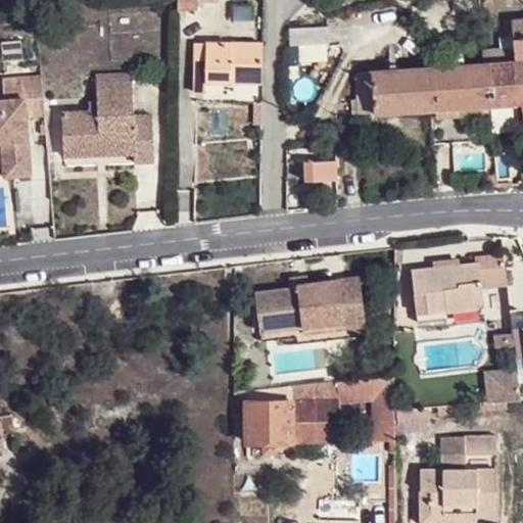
[(522,18),(511,19),(513,47),(500,48),(501,61),(522,58),(522,18)]
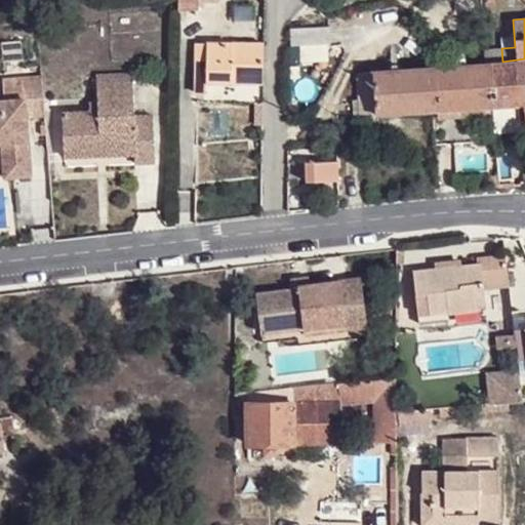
[(331,42),(330,27),(289,29),(289,44),(331,42)]
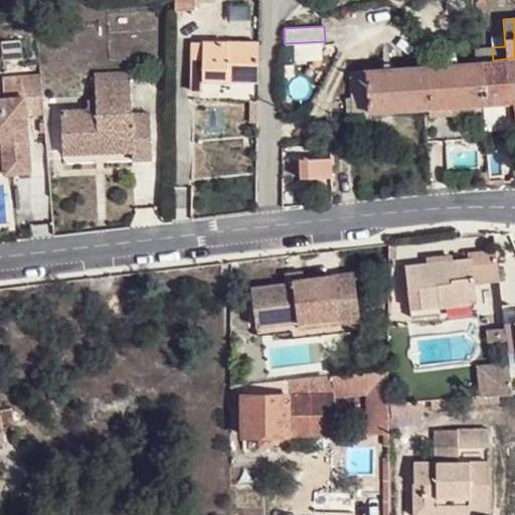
[(258,80),(259,42),(193,42),(192,71),(202,71),(202,79),(258,80)]
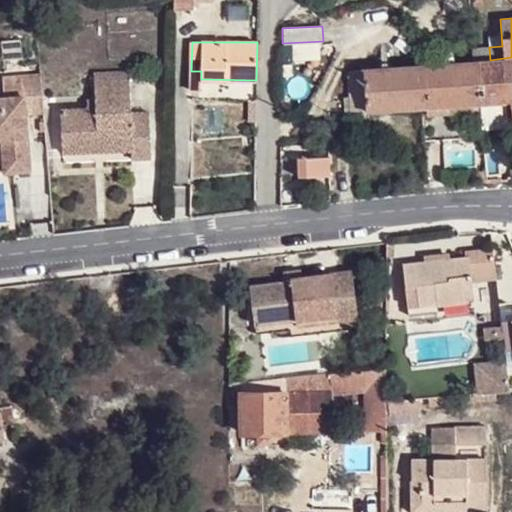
[(473,48),(473,61),(477,61),(490,60),(489,47),(477,48),(473,48)]
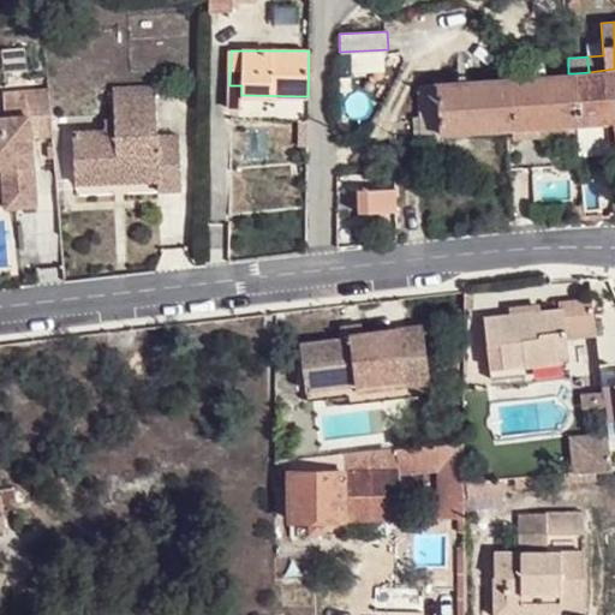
[(573,73),(577,123),(608,120),(614,120),(614,119),(614,69),(589,72),(573,73)]
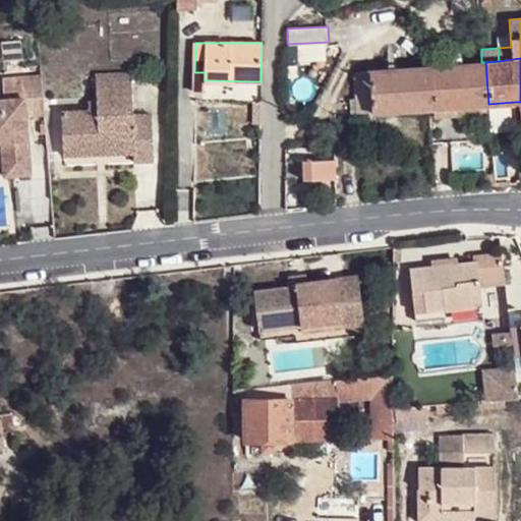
[(479,105),(488,104),(485,62),(481,62),(356,72),(358,112),(479,105)]
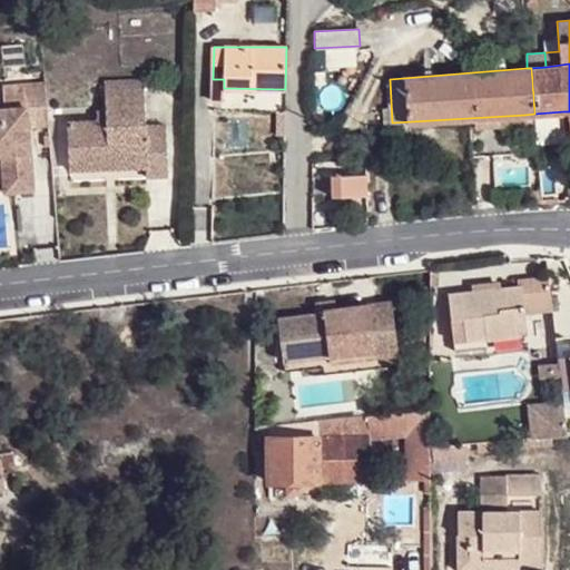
[(224,79),(213,79),(213,101),(224,100),(224,88),(224,79)]
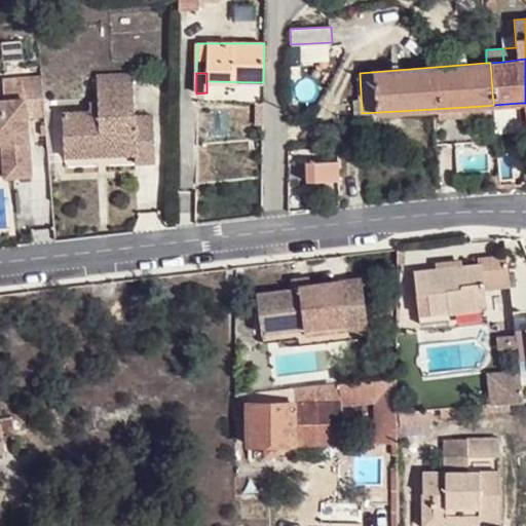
[(5,98),(0,98),(0,140),(2,140),(8,139),(10,175),(31,174),(28,114),(46,113),(44,74),(4,77),(5,98)]
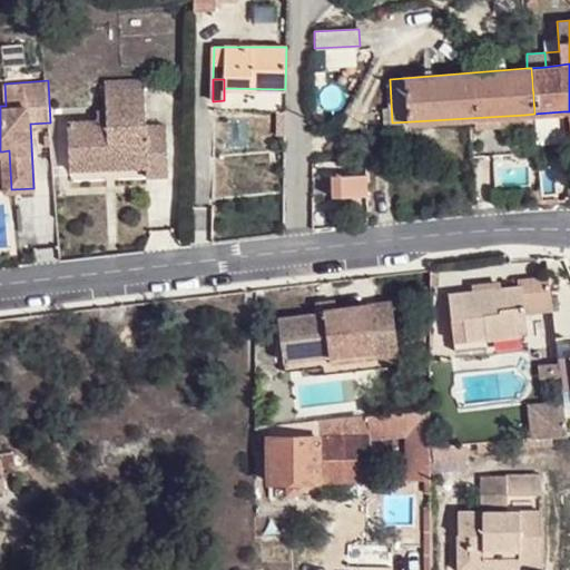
[(144,80),(105,81),(105,90),(145,89),(144,80)]
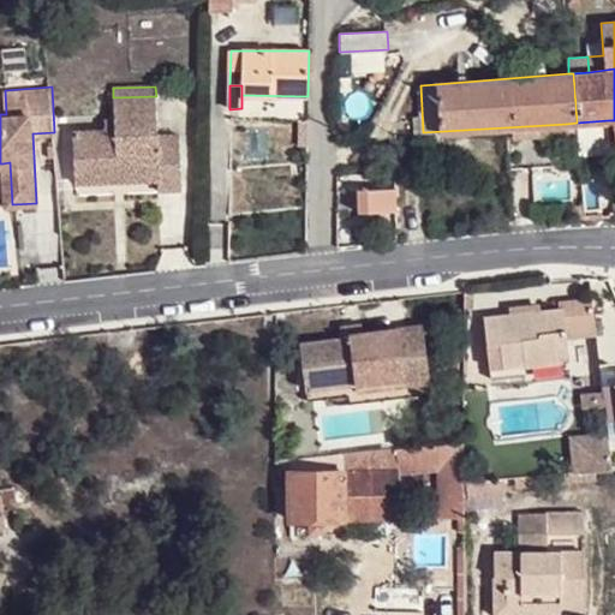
[(157,135),(156,96),(113,97),(114,118),(114,129),(106,129),(73,131),(76,173),(157,171),(157,181),(157,191),(181,191),(179,135),(157,135)]
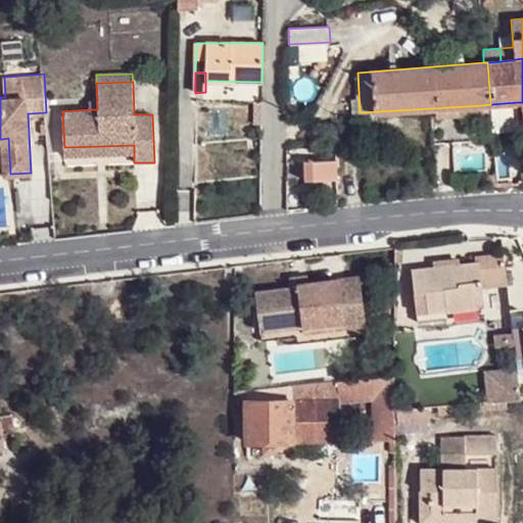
[(517,102),(490,104),(490,113),(492,138),(519,136),(517,102)]
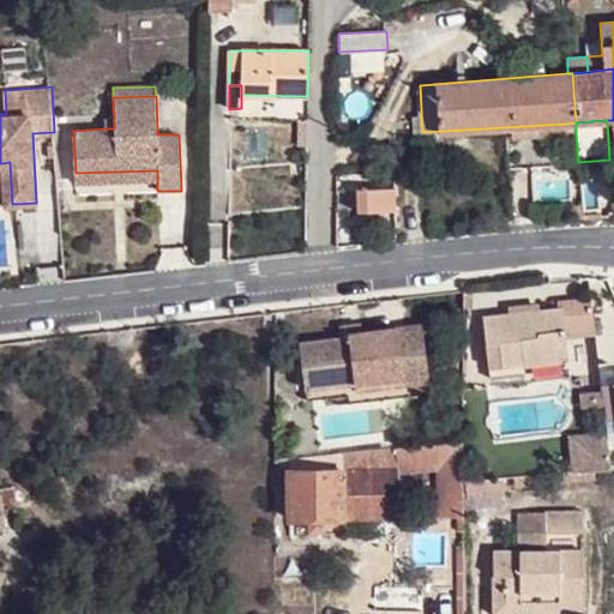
[(10,162),(2,163),(5,205),(12,204),(10,162)]
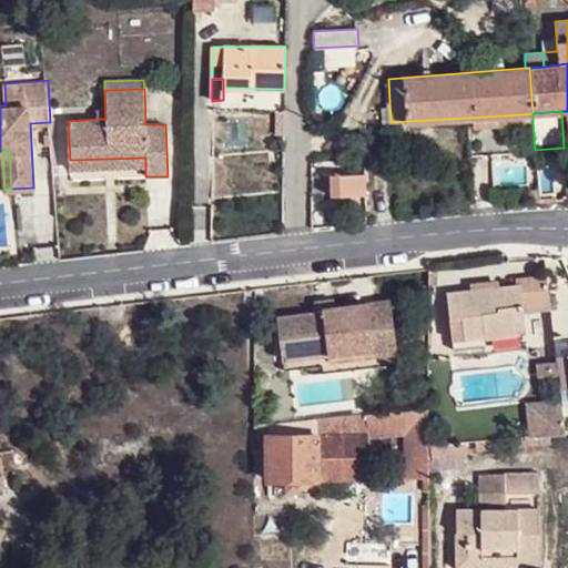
[(145,158),(70,160),(70,171),(145,168),(145,158)]
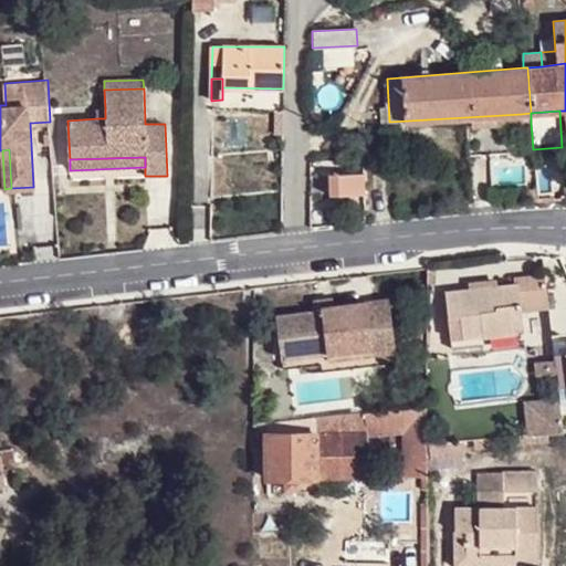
[(365,194),(365,173),(328,174),(329,195),(365,194)]
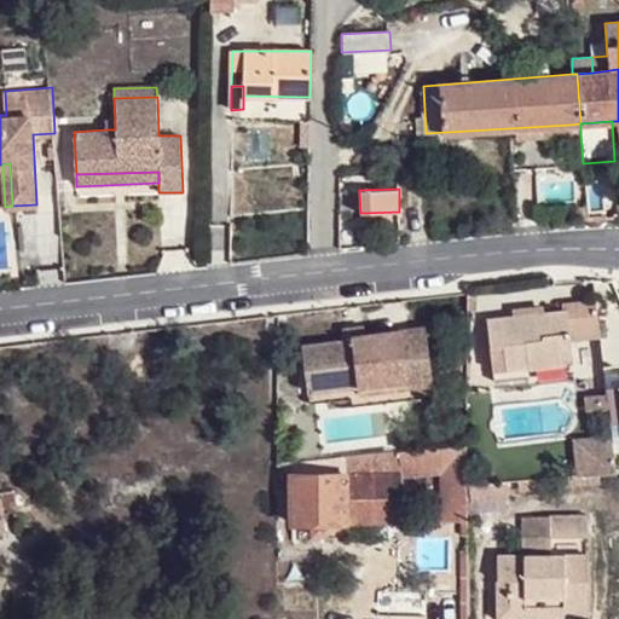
[(571,337),(600,334),(596,299),(565,302),(565,310),(489,318),(497,382),(532,379),(531,370),(574,364),(571,337)]
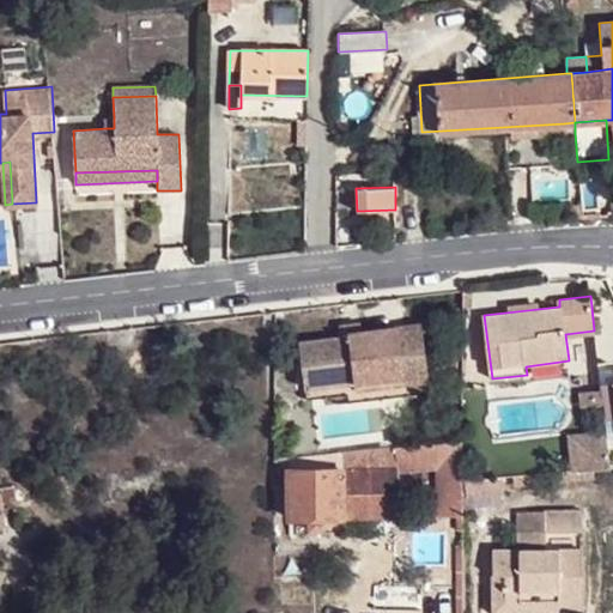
[(362,337),(360,327),(340,329),(341,341),(350,340),(350,345),(360,344),(358,337),(362,337)]
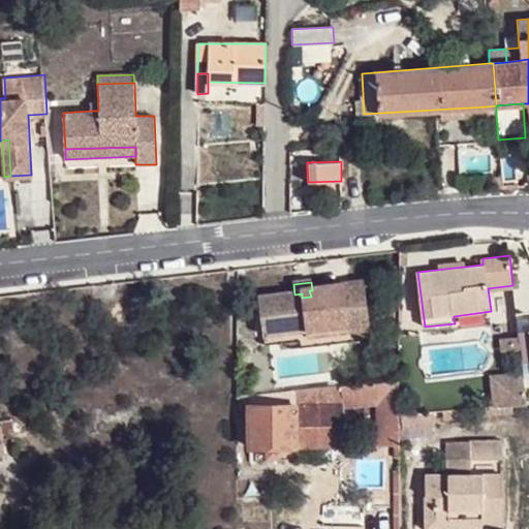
[(258,298),(262,331),(305,325),(307,334),(308,341),(349,336),(347,328),(370,324),(366,283),(312,290),(309,290),(311,297),(302,298),(302,293),(294,294),(258,298)]
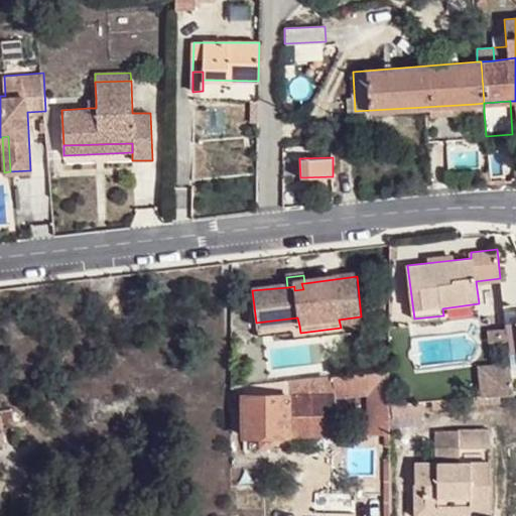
[(480,317),(479,303),(442,308),(443,315),(444,321),(480,317)]
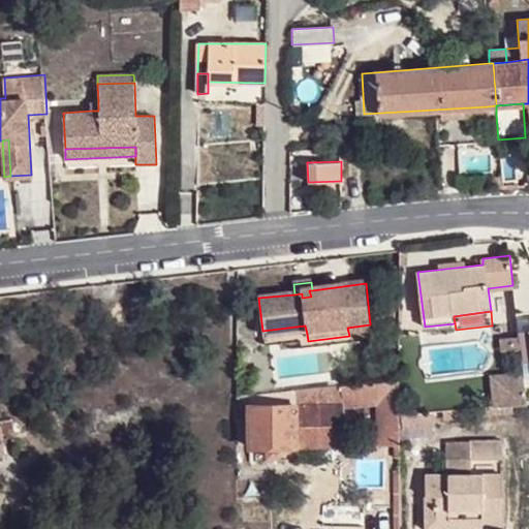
[(347,328),(349,336),(371,333),(370,324),(347,328)]
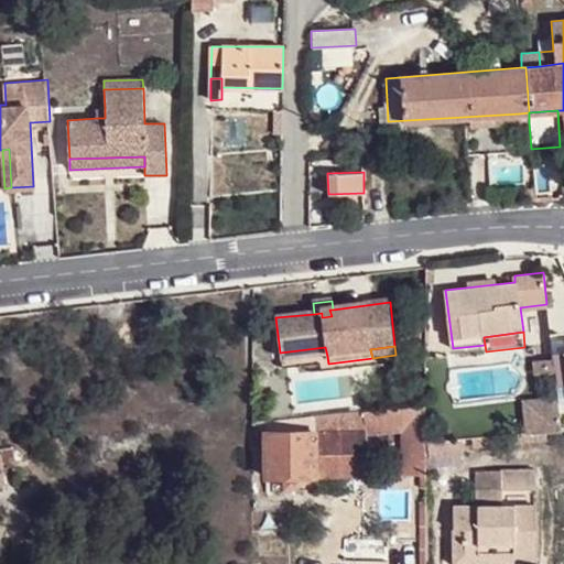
[(325,347),(280,353),(282,362),(327,356),(325,347)]
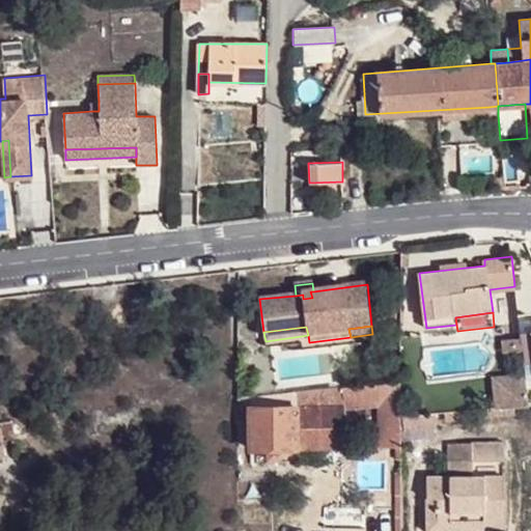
[(494,376),(498,408),(528,406),(525,374),(494,376)]
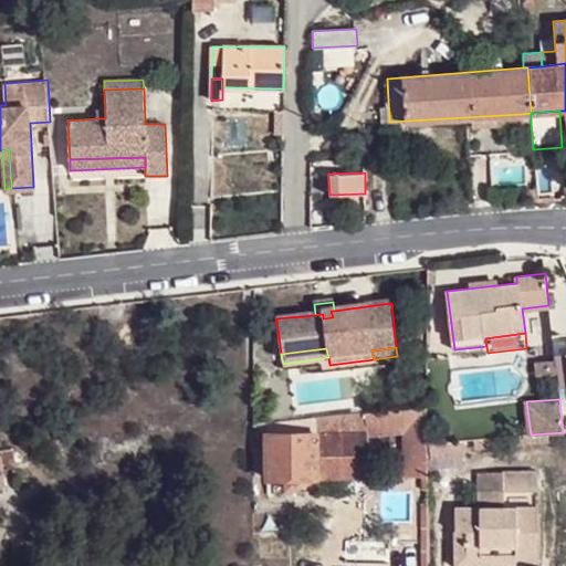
[(427,442),(428,406),(402,409),(404,436),(404,477),(428,477),(427,442)]
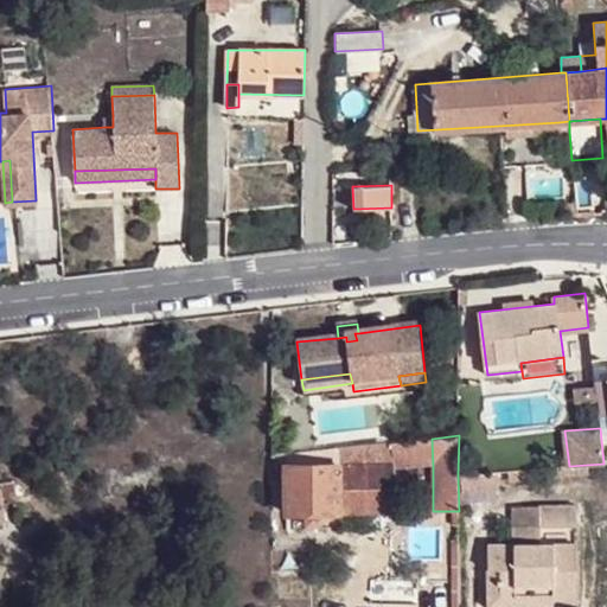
[(432,439),(394,443),(394,467),(433,467),(432,439)]
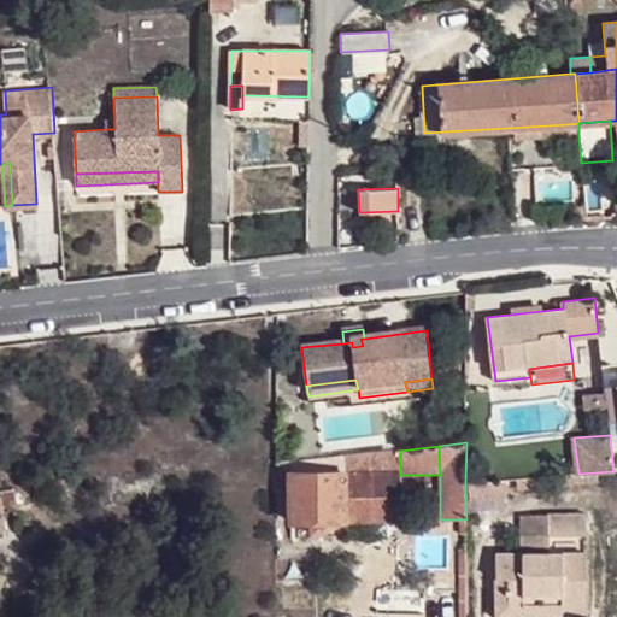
[(371,454),(371,521),(400,519),(400,475),(400,451),(371,454)]
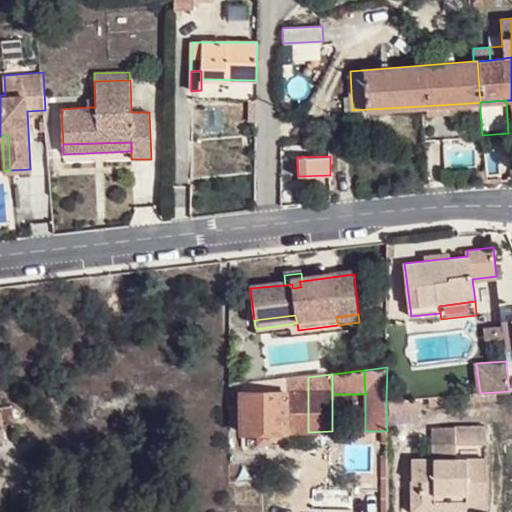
[(272,432),(308,432),(308,377),(240,384),(240,393),(241,433),(258,433),(272,432)]
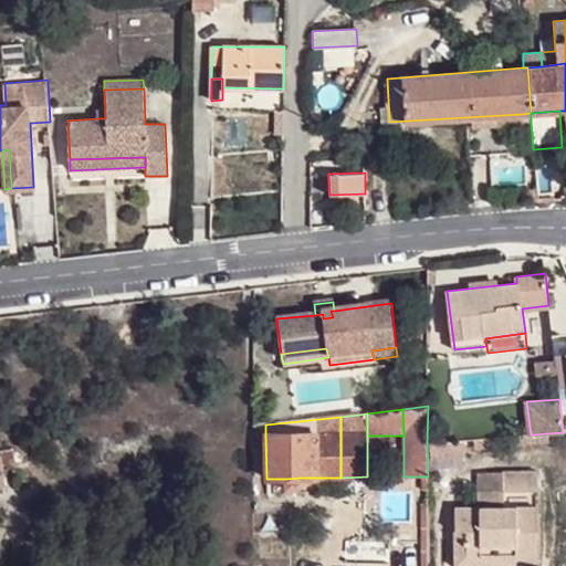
[(265,425),(254,426),(253,435),(265,435),(265,425)]
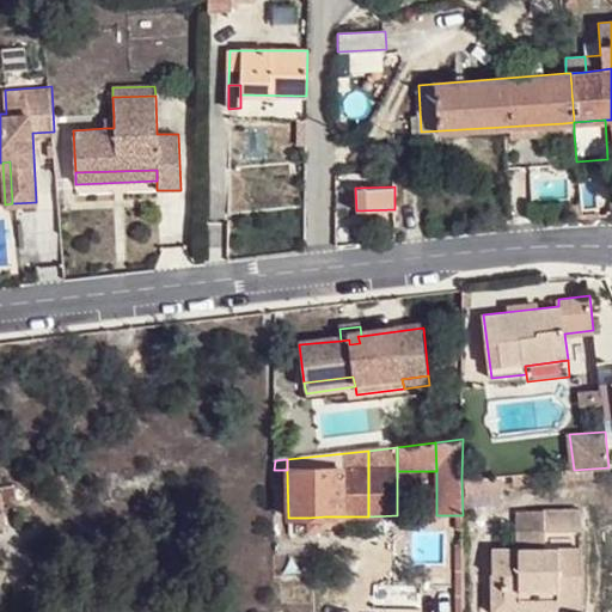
[(0,526),(5,525),(2,509),(17,506),(13,484),(0,487),(0,491),(0,493),(0,526)]
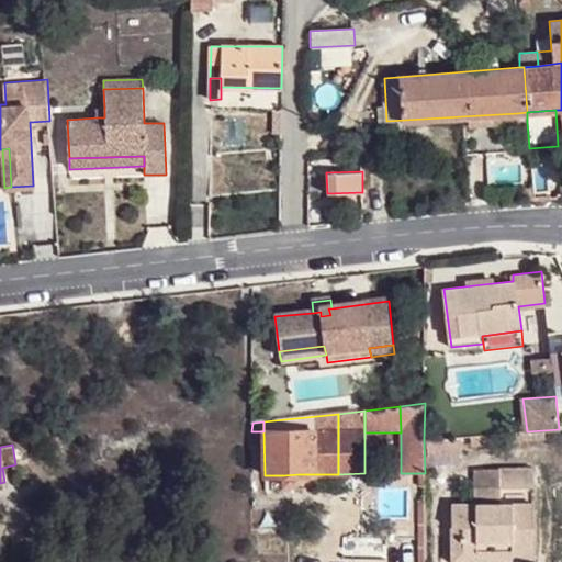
[(498,469),(499,489),(534,490),(534,469),(498,469)]
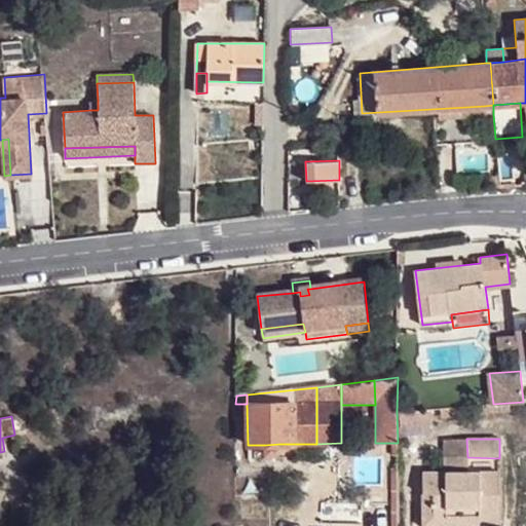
[(279,454),(279,444),(265,445),(265,455),(279,454)]
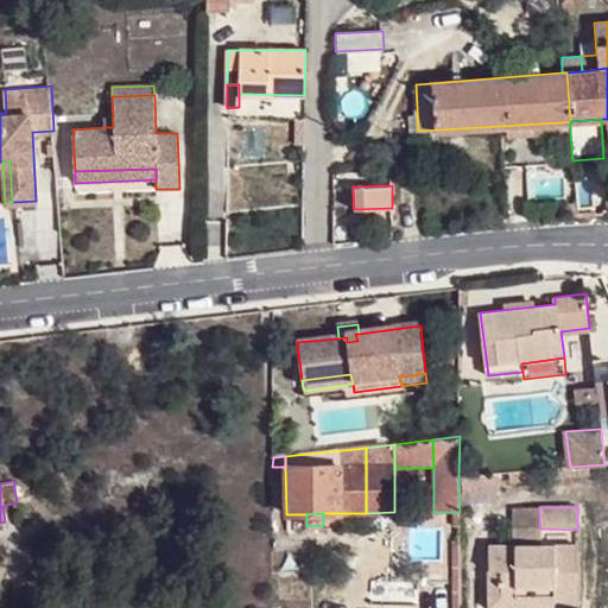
[(488,545),(488,569),(500,570),(500,596),(553,596),(553,607),(578,607),(577,545),(540,545),(540,529),(513,529),(512,546),(488,545)]
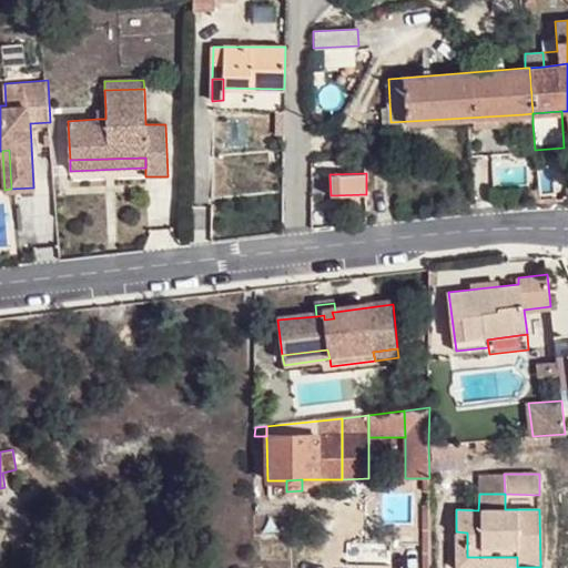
[(467,533),(456,531),(457,567),(517,567),(517,557),(467,557),(467,533)]
